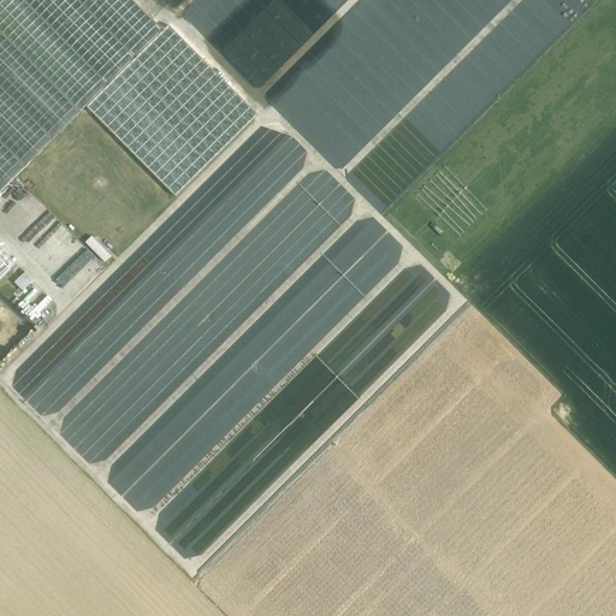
[(0,0),(0,280),(17,265),(0,247),(0,191),(87,107),(176,196),(259,116),(170,25),(164,31),(132,0),(0,0)]
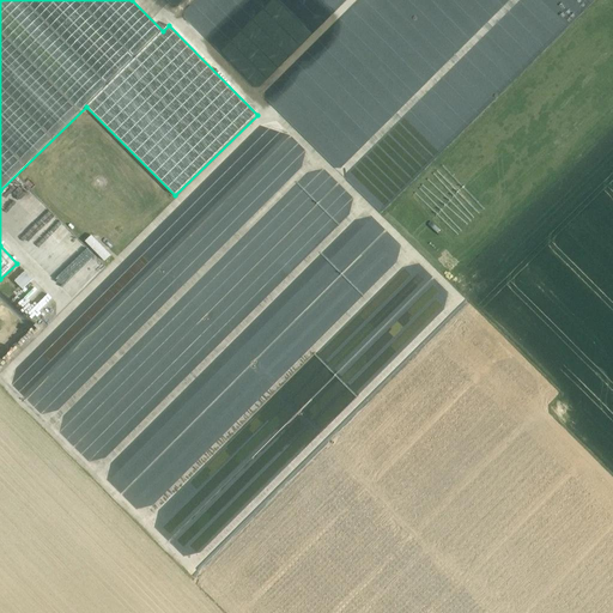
[(42,256),(68,228),(46,206),(18,234),(42,256)]
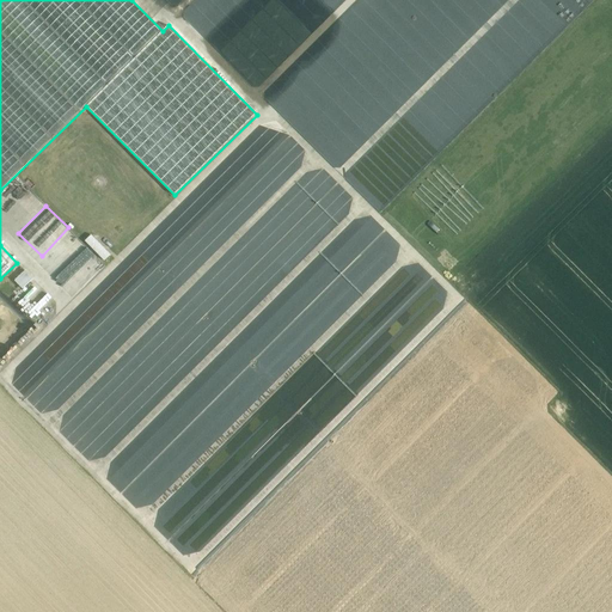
[(415,239),(424,230),(411,218),(402,228),(415,239)]
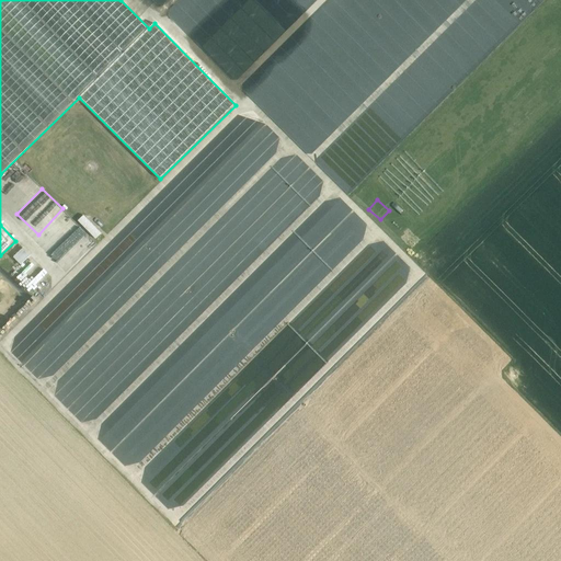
[(96,239),(103,233),(86,214),(78,220),(96,239)]
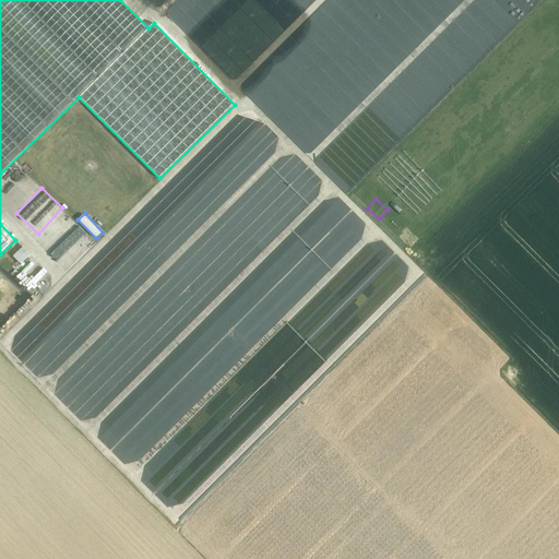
[(342,221),(353,232),(357,228),(361,233),(365,228),(349,213),(342,221)]
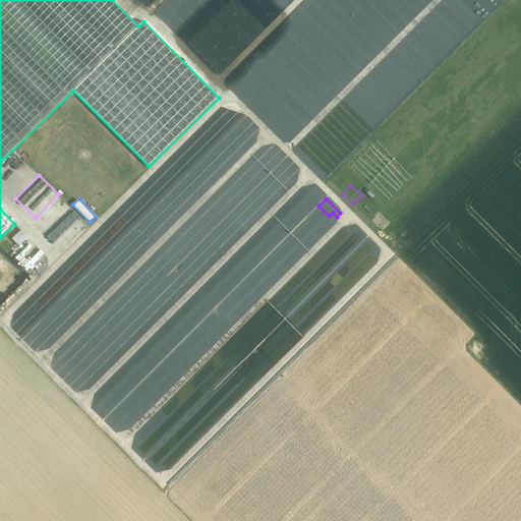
[(22,229),(13,238),(20,246),(30,237),(22,229)]
